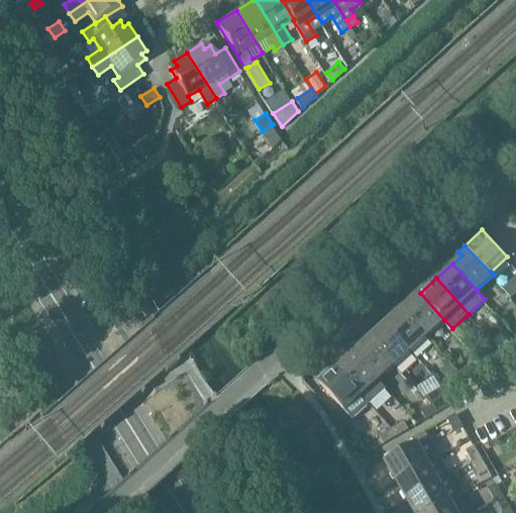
[(515,283),(513,280),(504,287),(512,296),(515,292),(515,283)]
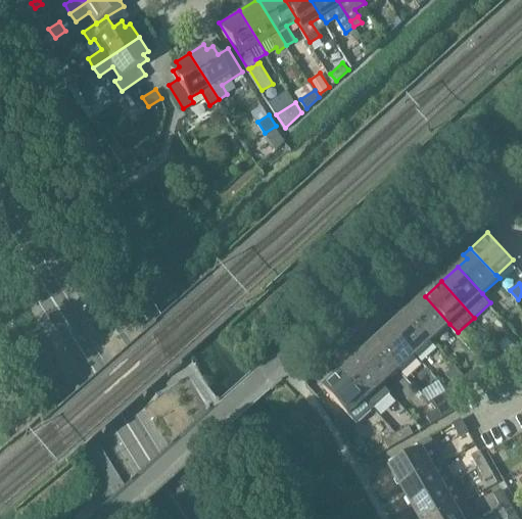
[(449,324),(425,296),(408,312),(433,338),(449,324)]
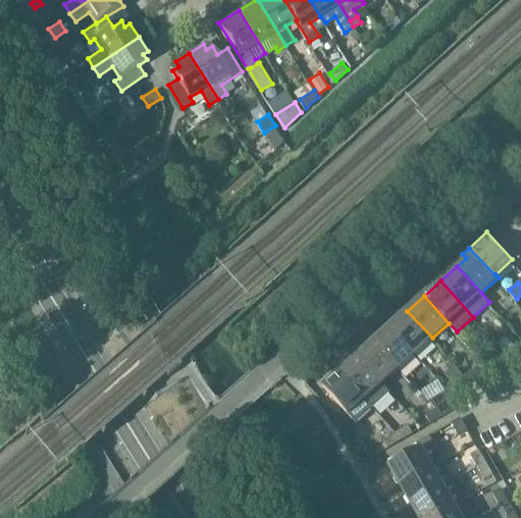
[(432,338),(407,311),(391,325),(415,353),(432,338)]
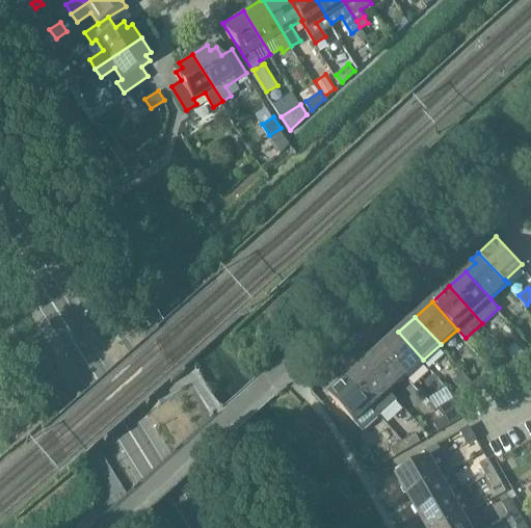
[(423,360),(398,332),(381,347),(406,375),(423,360)]
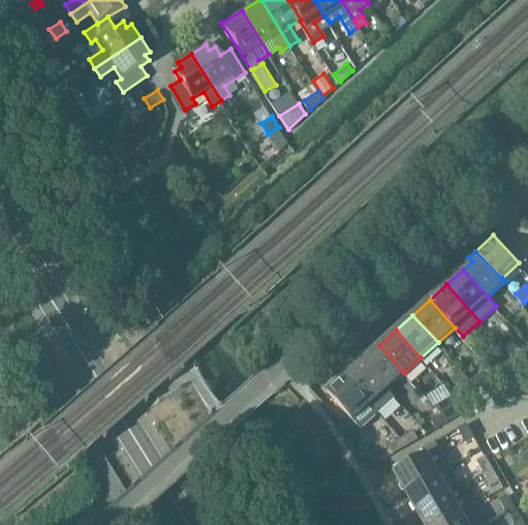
[(404,373),(379,345),(363,360),(387,388),(404,373)]
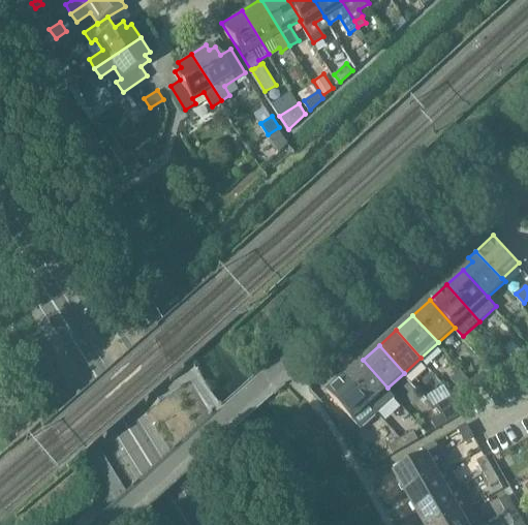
[(511,357),(516,365),(527,359),(527,356),(524,349),(511,357)]
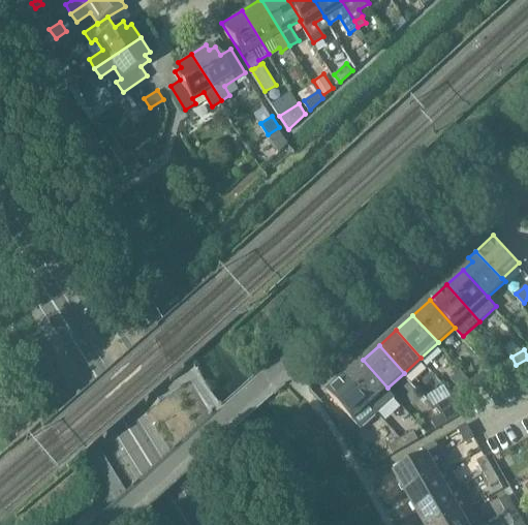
[(505,351),(495,358),(498,364),(508,358),(505,351)]
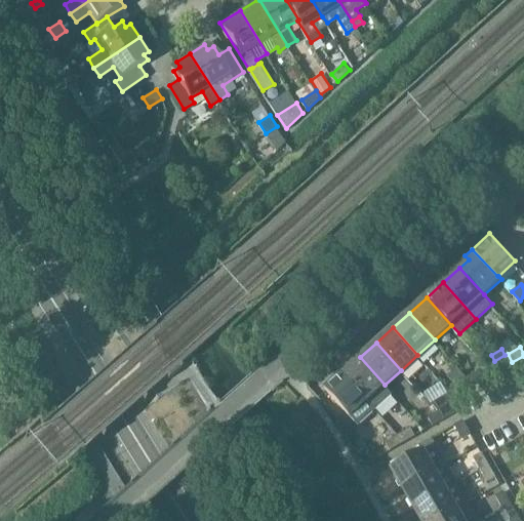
[(512,362),(508,354),(505,355),(494,361),(499,369),(512,362)]
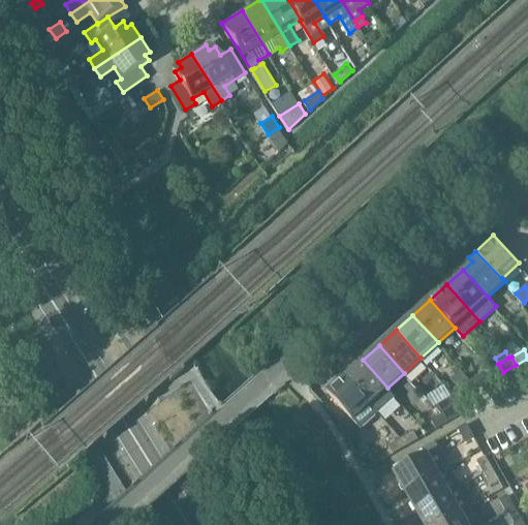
[(346,375),(379,412),(396,397),(387,388),(363,360),(346,375)]
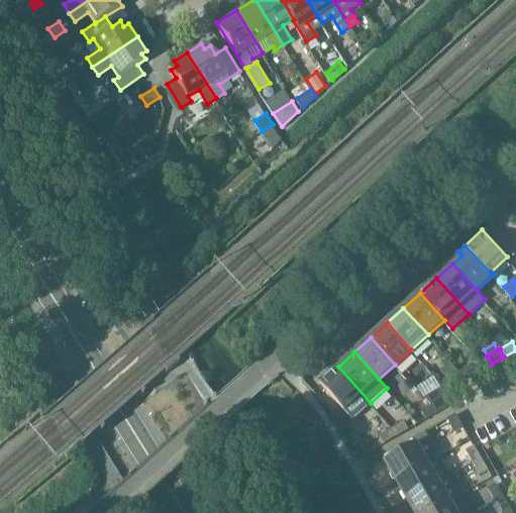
[(460,371),(466,379),(478,372),(473,364),(460,371)]
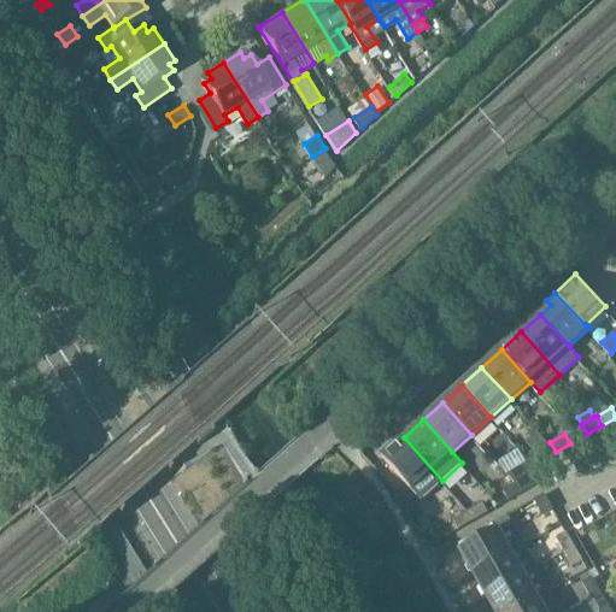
[(383,455),(414,488),(423,499),(443,481),(404,437),(383,455)]
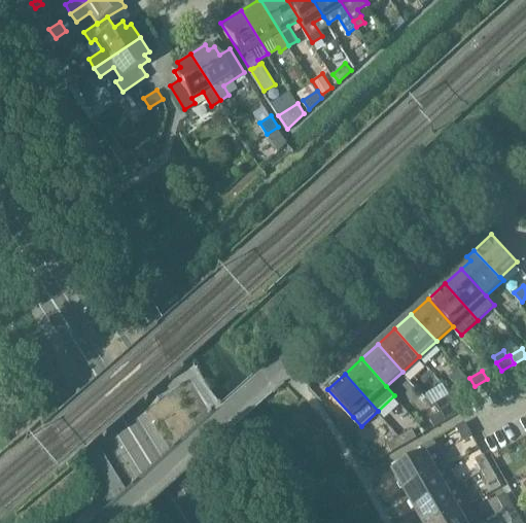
[(475,386),(469,378),(457,385),(461,393),(475,386)]
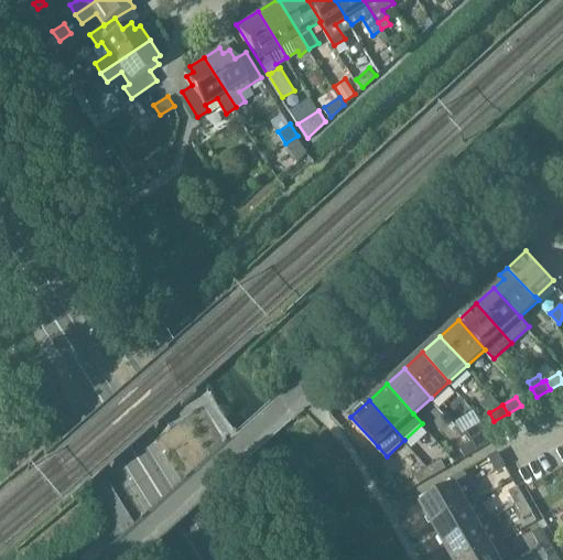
[(475,439),(480,448),(494,440),(482,420),(464,431),(472,441),(475,439)]
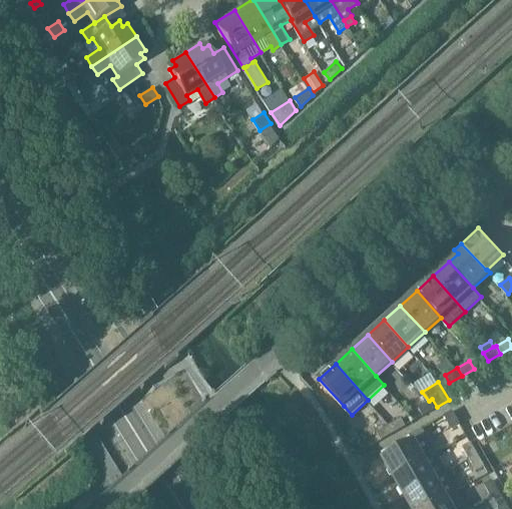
[(437,407),(432,399),(429,401),(420,406),(425,414),(437,407)]
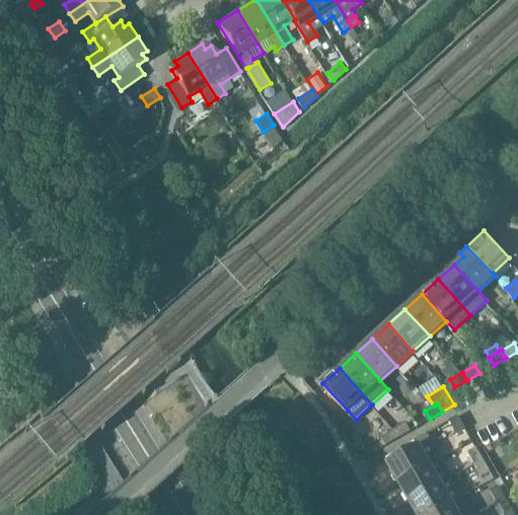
[(451,419),(458,431),(466,426),(459,414),(451,419)]
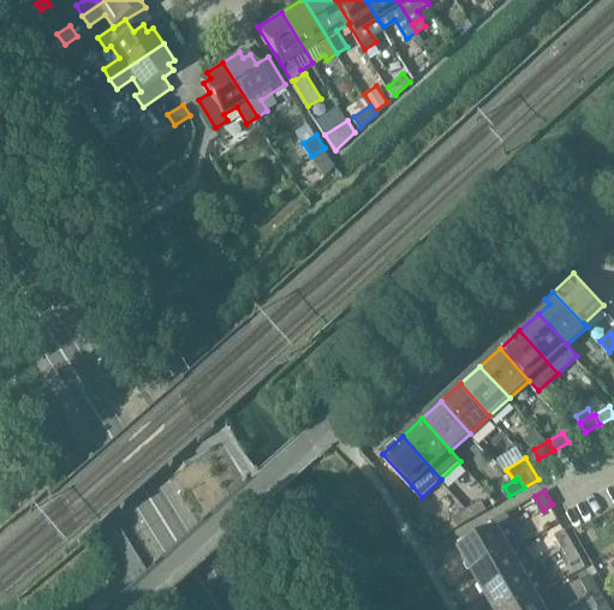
[(468,508),(474,518),(488,509),(482,500),(468,508)]
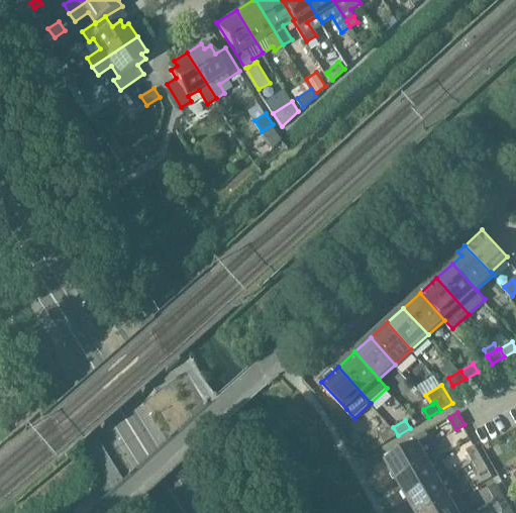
[(398,435),(393,427),(381,434),(386,442),(398,435)]
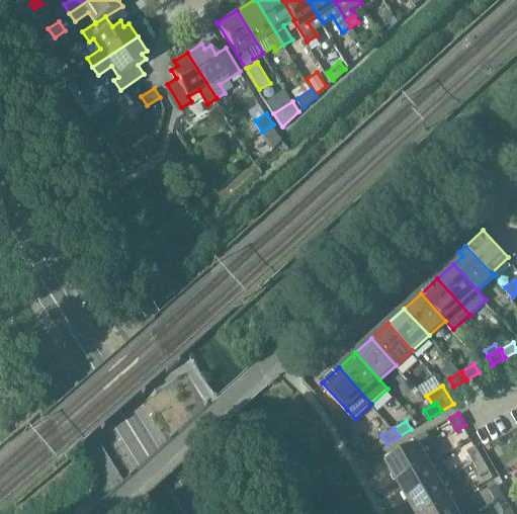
[(399,481),(443,455),(430,434),(426,432),(415,438),(418,443),(416,444),(406,450),(390,459),(388,460),(399,481)]
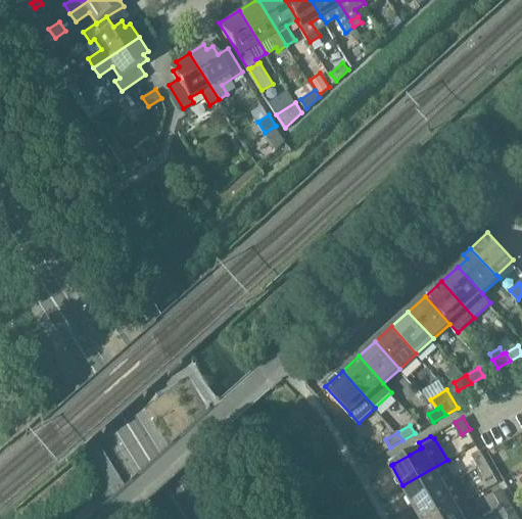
[(419,442),(390,460),(393,464),(410,455),(420,449),(422,447),(419,442)]
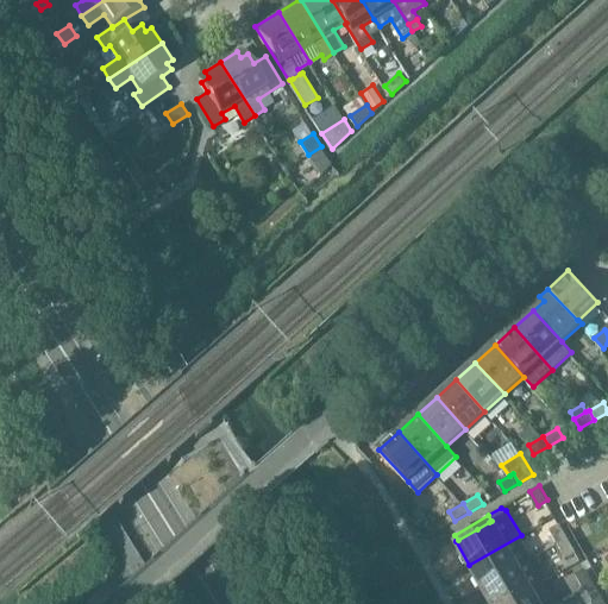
[(559,542),(569,538),(561,523),(551,528),(559,542)]
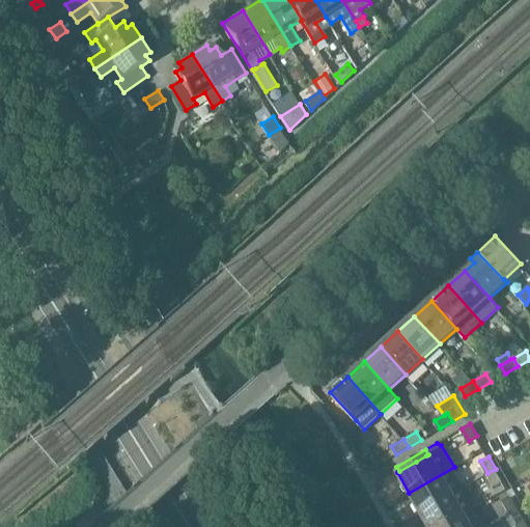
[(420,512),(465,487),(454,467),(409,493),(420,512)]
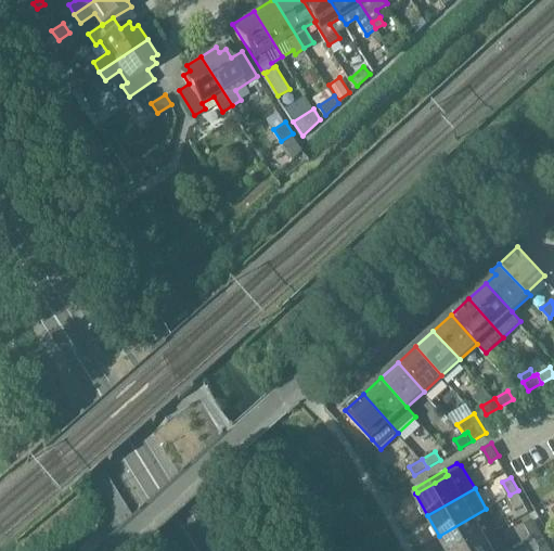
[(518,490),(510,495),(517,509),(526,503),(518,490)]
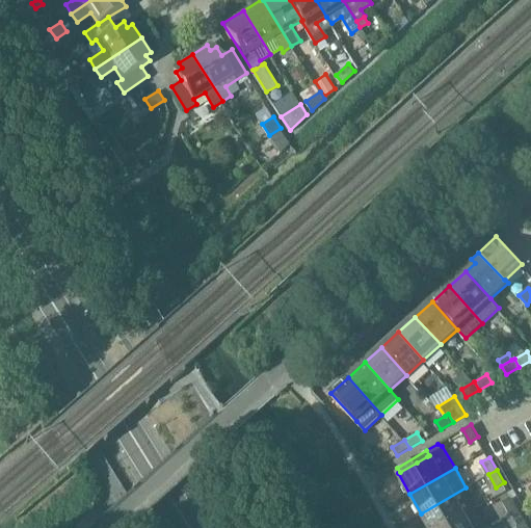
[(429,527),(440,527),(477,507),(466,487),(421,513),(429,527)]
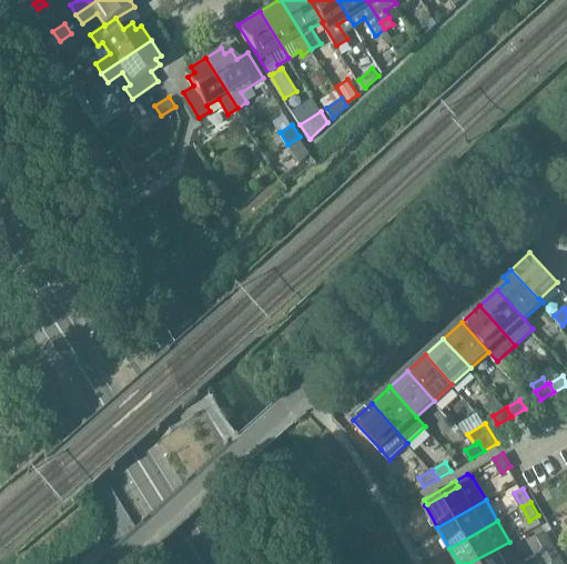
[(546,549),(555,543),(547,530),(538,535),(546,549)]
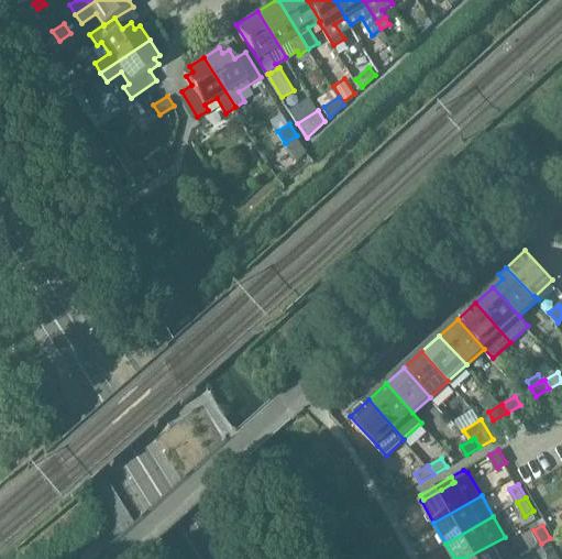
[(514,558),(517,558),(505,537),(465,558),(514,558)]
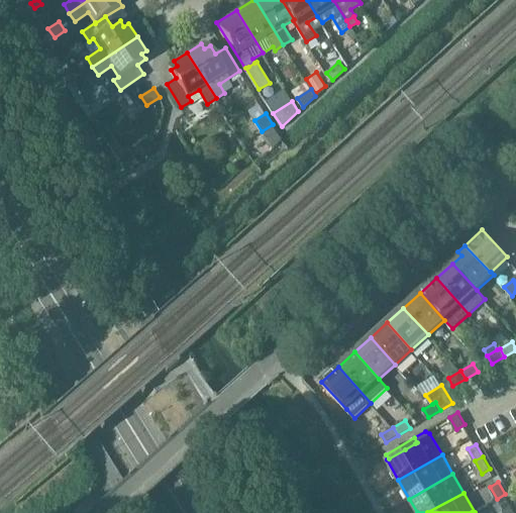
[(505,494),(497,499),(503,511),(512,506),(505,494)]
